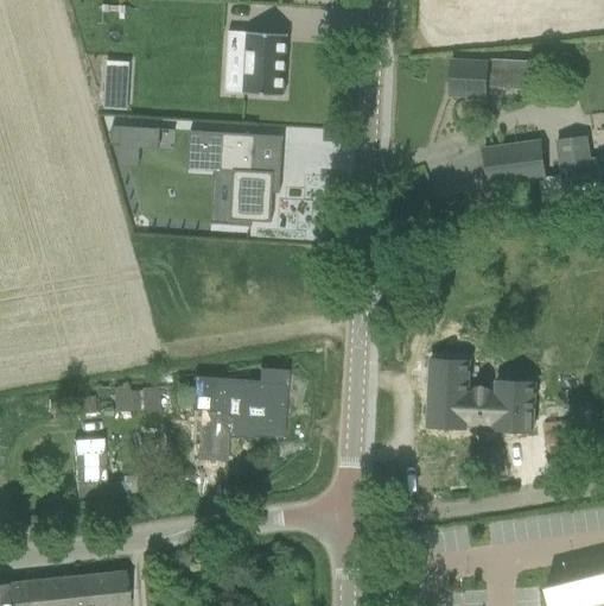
[(245,94),(284,95),(287,33),(247,32),(247,33),(228,32),(227,54),(246,55),(245,94)]
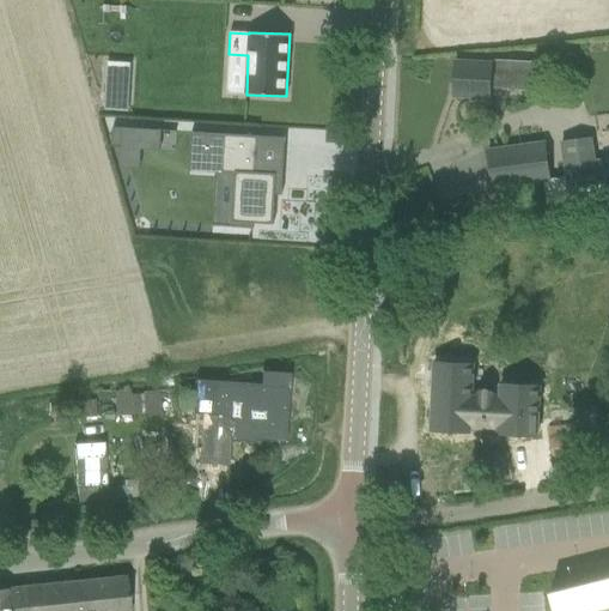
[(104,107),(127,107),(128,59),(107,58),(104,107)]
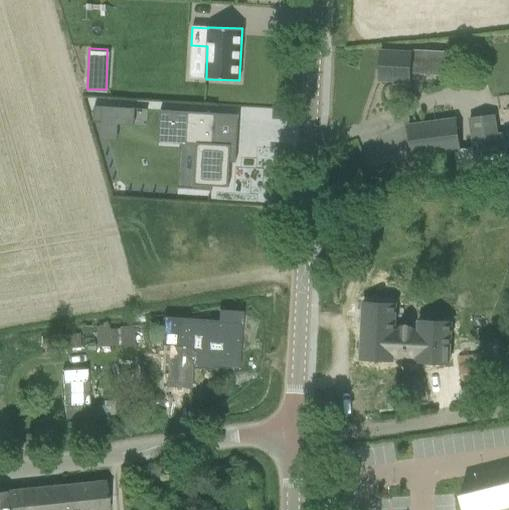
[(408,51),(377,50),(376,78),(389,79),(389,85),(405,86),(406,71),(441,73),(443,50),(408,48),(408,51)]
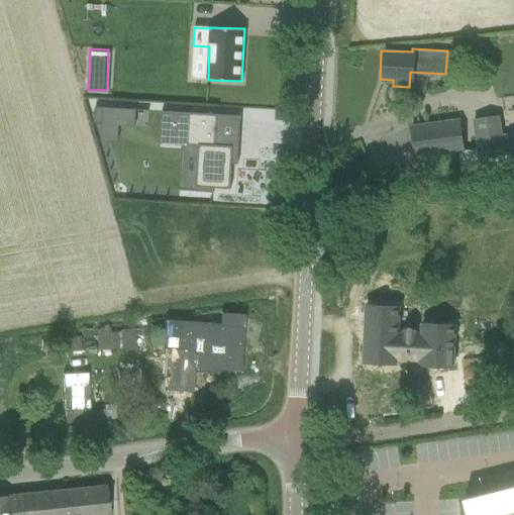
[(99,123),(99,106),(92,106),(91,122),(99,123)]
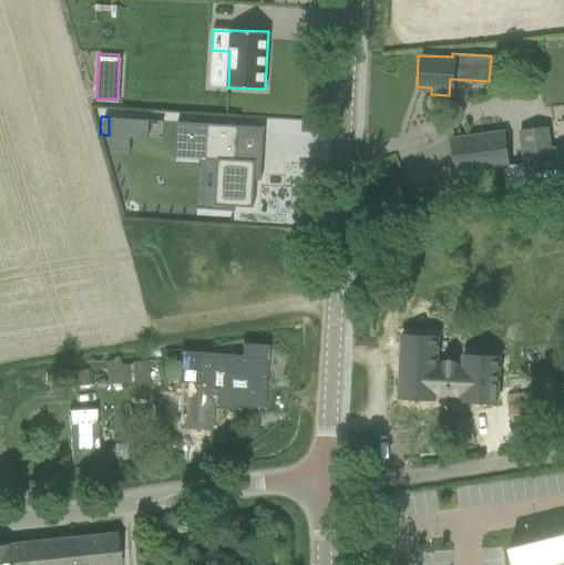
[(236,124),(174,121),(174,123),(178,123),(176,157),(214,160),(212,208),(231,209),(231,205),(249,206),(253,160),(235,158),(236,124)]
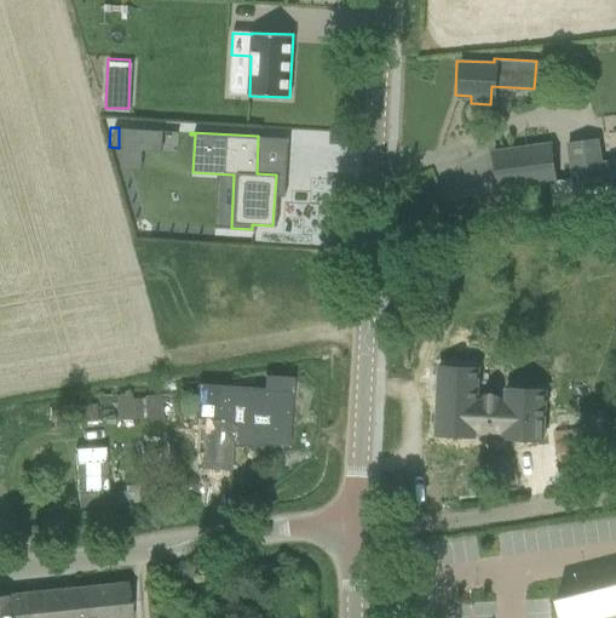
[(563,142),(570,189),(603,184),(596,137),(563,142)]
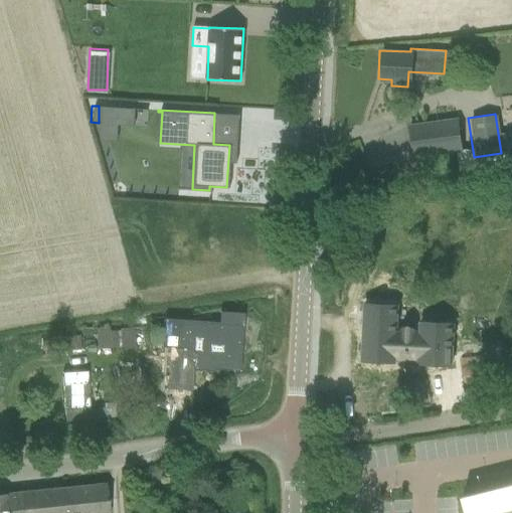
[(410,158),(461,150),(456,117),(405,124),(410,158)]
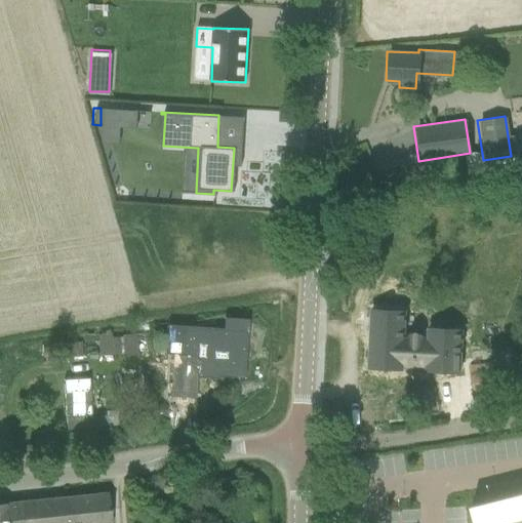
[(401,312),(370,311),(368,365),(400,367),(400,362),(425,364),(425,369),(455,370),(457,331),(428,329),(427,340),(400,339),(401,312)]
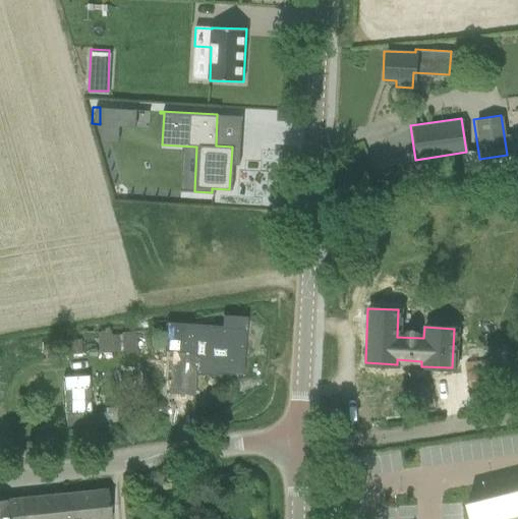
[(238,372),(241,329),(208,326),(207,331),(196,330),(194,352),(169,350),(166,392),(191,394),(193,368),(238,372)]
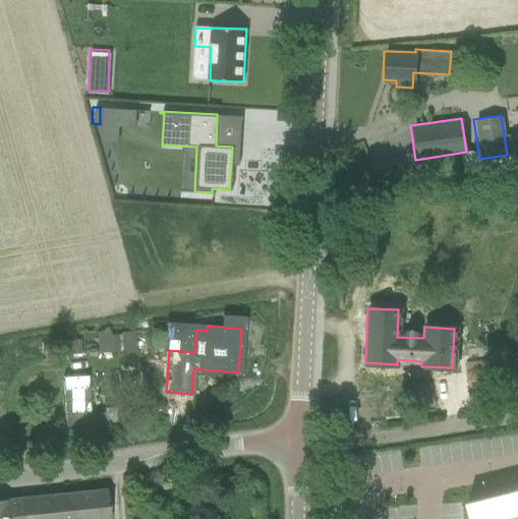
[(76,339),(47,341),(49,356),(119,351),(118,332),(109,332),(109,330),(76,332),(76,339)]
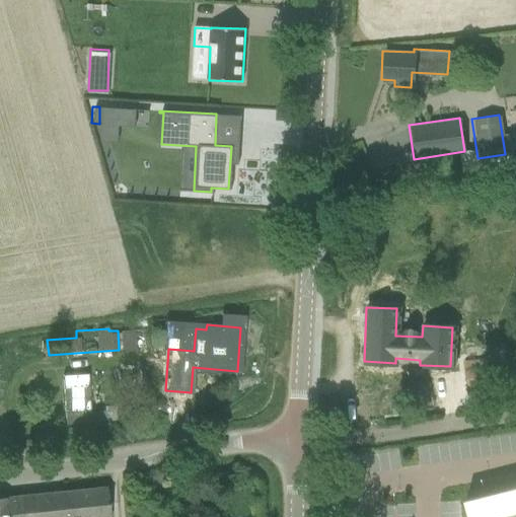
[(135,349),(134,336),(137,336),(137,329),(128,329),(118,330),(119,350),(135,349)]
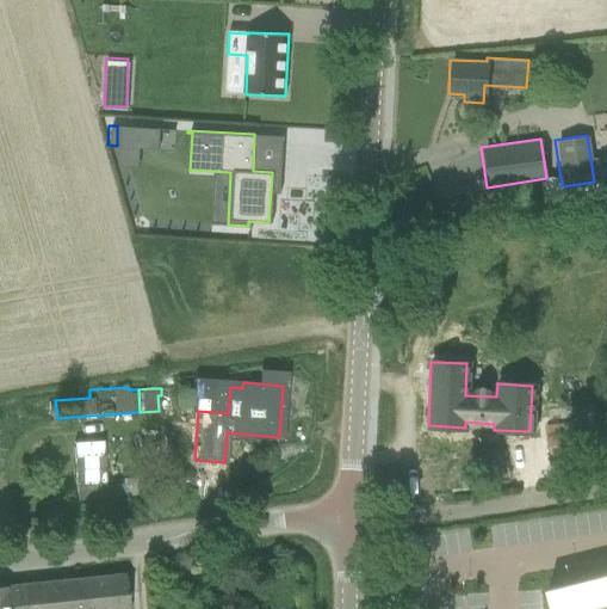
[(582,422),(545,426),(547,453),(586,448),(582,422)]
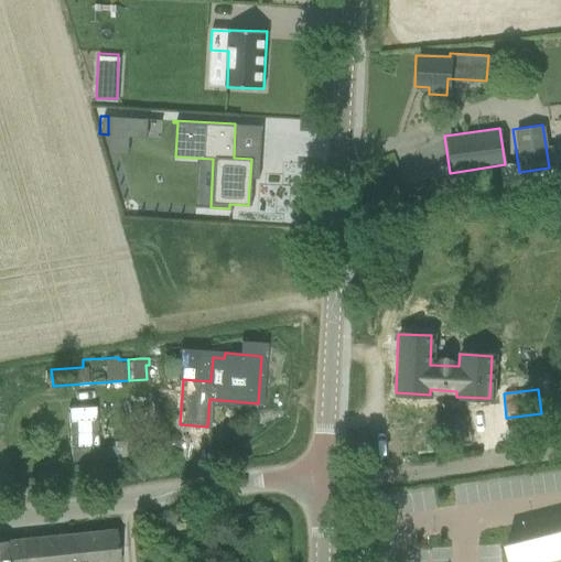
[(67,461),(95,460),(95,445),(93,406),(65,407),(67,461)]
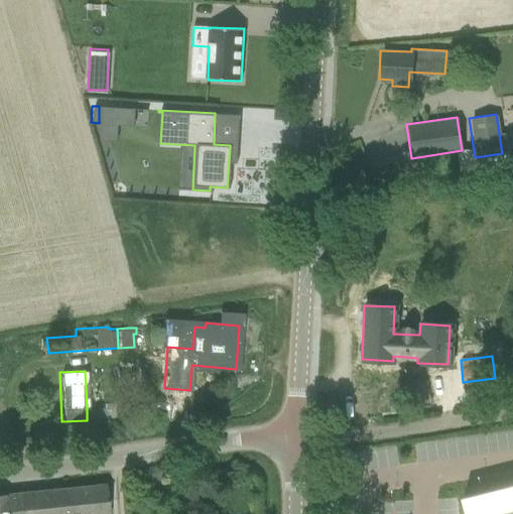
[(105,513),(102,483),(15,493),(18,513),(105,513)]
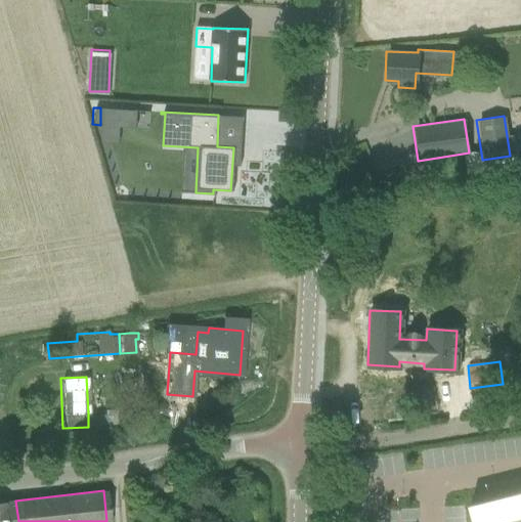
[(520,521),(520,495),(468,509),(471,521),(520,521)]
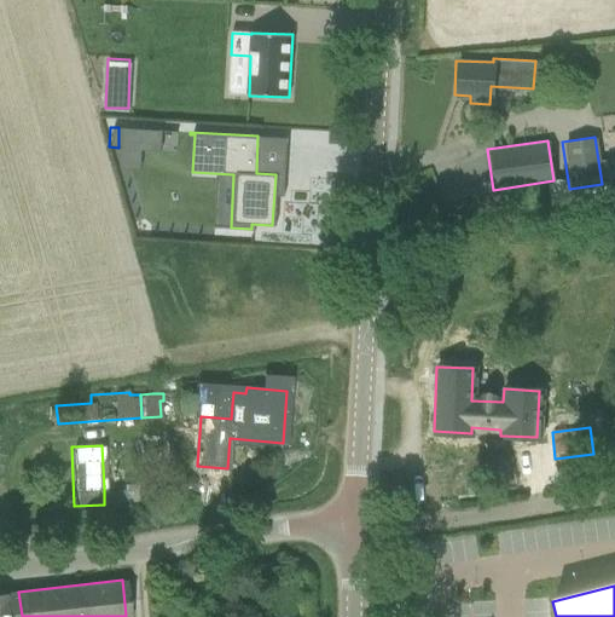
[(22,616),(18,592),(3,593),(0,593),(0,616),(22,616)]
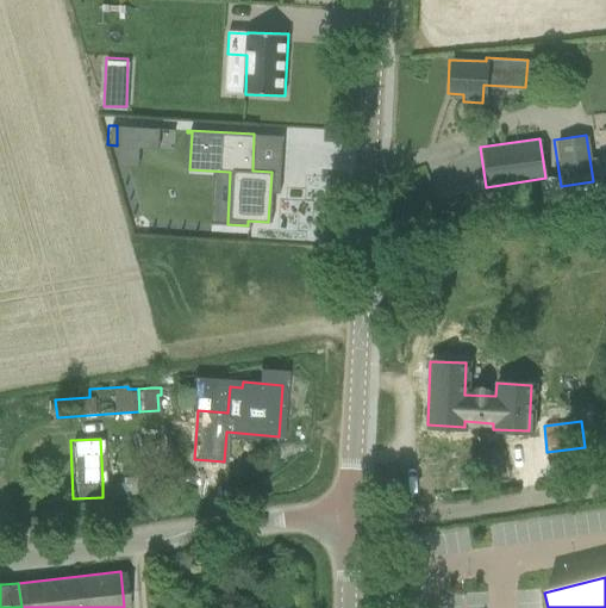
[(432,590),(431,607),(468,607),(469,590),(432,590)]
